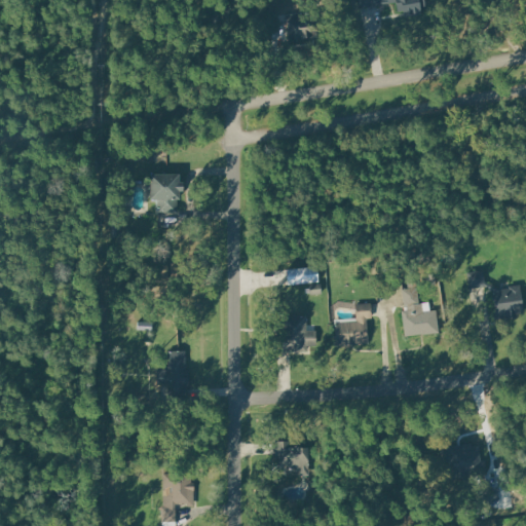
[(379,0),(380,2),(391,0),(398,0),(399,9),(405,8),(406,15),(421,12),(420,6),(426,5),(424,0),(379,0)]
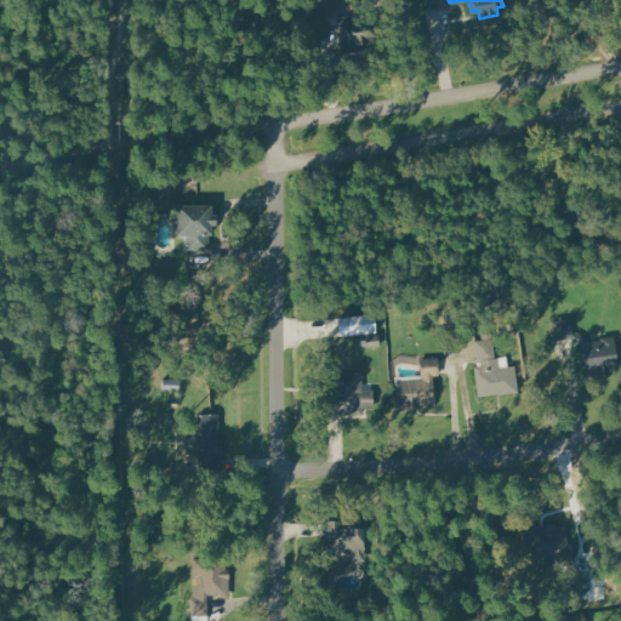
[(381,17),(386,41),(343,50),(339,24),(381,17)]
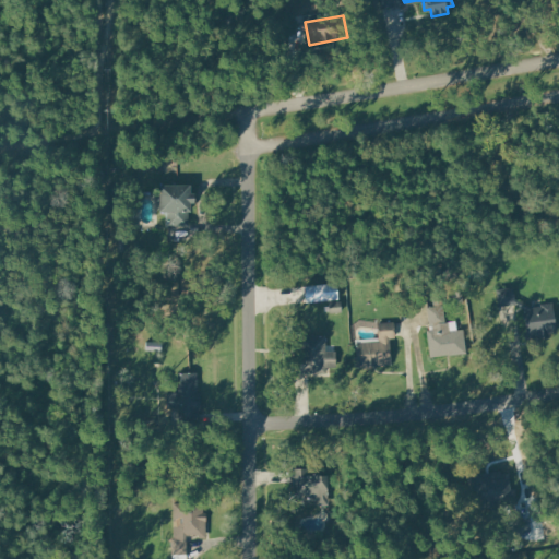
[(162,185),(162,211),(171,211),(171,223),(187,223),(187,211),(191,211),(191,203),(195,203),(195,192),(190,192),(190,183),(162,185)]
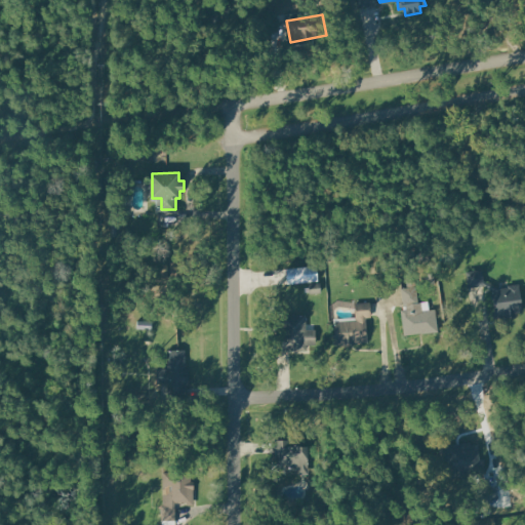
[(318,265),(287,268),(288,282),(319,280),(318,265)]
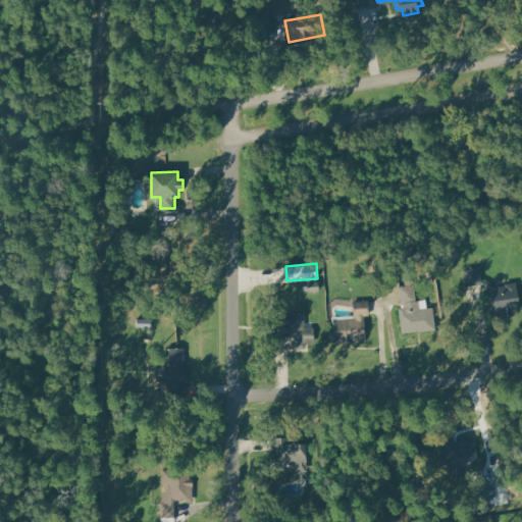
[(467,285),(465,269),(480,267),(482,283),(467,285)]
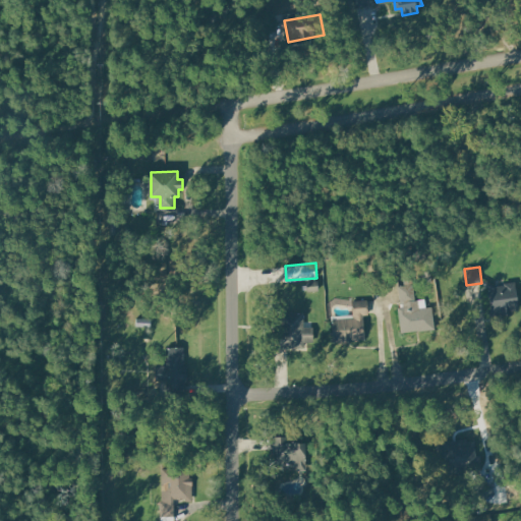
[(436,329),(402,332),(399,307),(406,306),(405,301),(402,302),(400,286),(407,285),(406,278),(414,277),(417,308),(433,306),(436,329)]
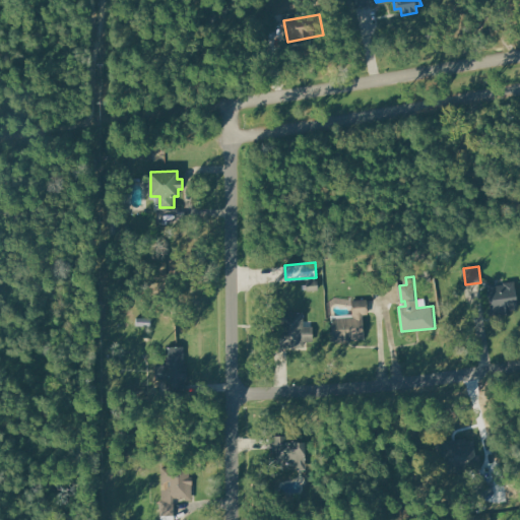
[(515,280),(517,307),(511,307),(511,313),(492,315),(490,287),(504,286),(504,281),(515,280)]
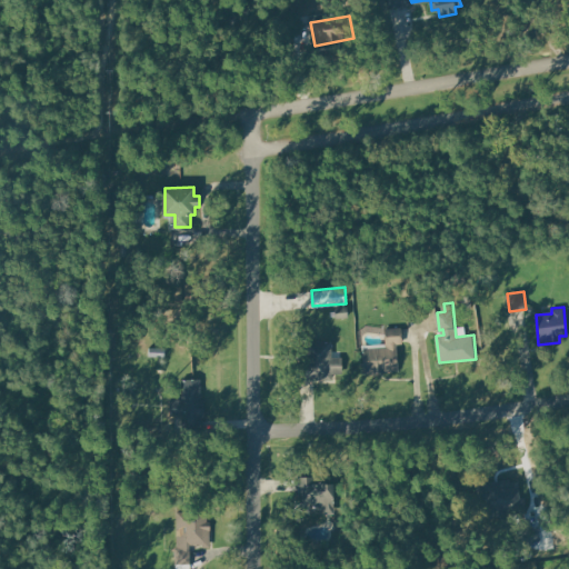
[(402,327),(386,327),(387,343),(362,345),(363,372),(398,370),(396,343),(403,343),(402,327)]
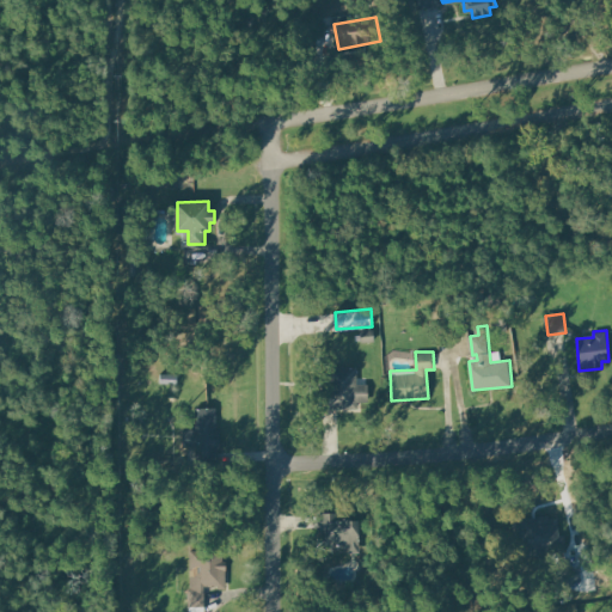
[(356,368),(329,368),(329,390),(323,390),(323,408),(361,408),(361,401),(368,401),(368,383),(356,383),(356,368)]
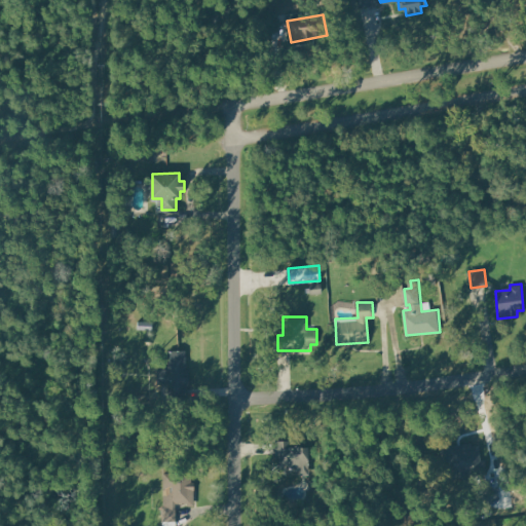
[(187,350),(186,400),(171,399),(171,383),(158,383),(158,368),(170,368),(170,350),(187,350)]
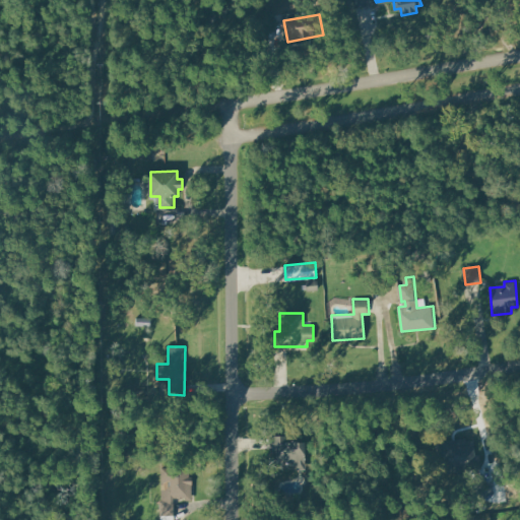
[(306,470),(305,442),(287,442),(287,435),(274,435),(275,468),(287,467),(287,464),(298,464),(298,470),(306,470)]
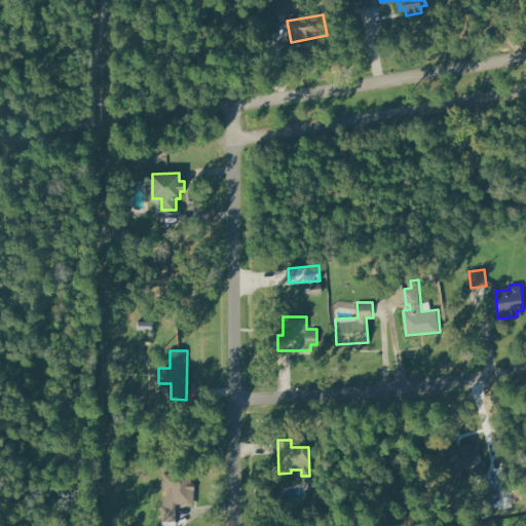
[(480,446),(443,450),(446,479),(490,474),(488,459),(481,460),(480,446)]
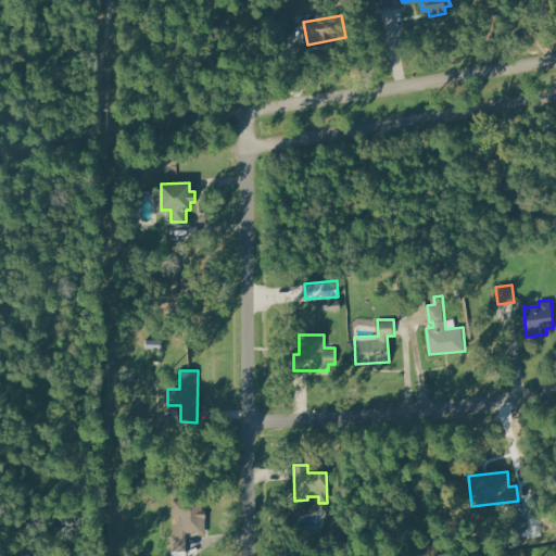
[(202,497),(174,498),(174,535),(171,535),(171,551),(187,551),(187,531),(199,530),(199,535),(206,535),(205,508),(202,508),(202,497)]
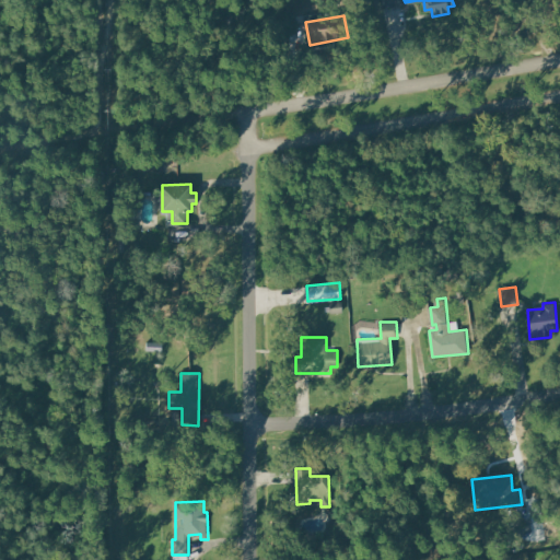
[(533,524),(522,537),(504,523),(515,510),(533,524)]
